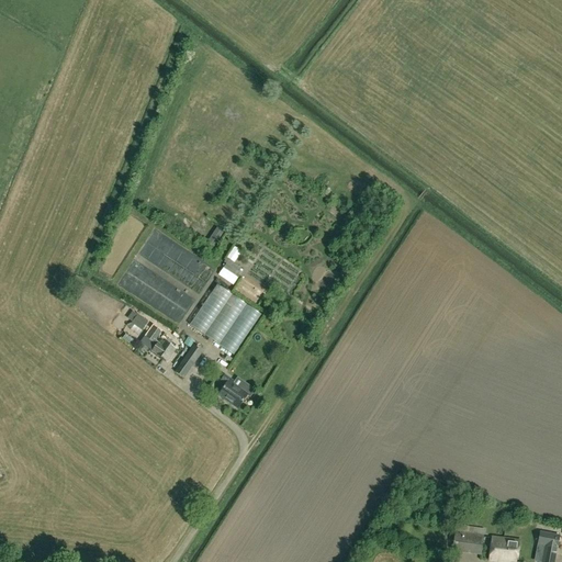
[(206,245),(213,249),(223,234),(216,229),(206,245)]
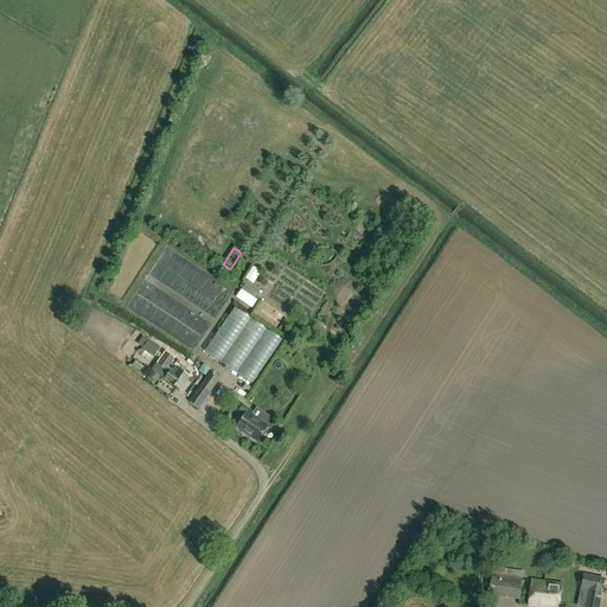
[(133,270),(147,261),(141,253),(127,262),(133,270)]
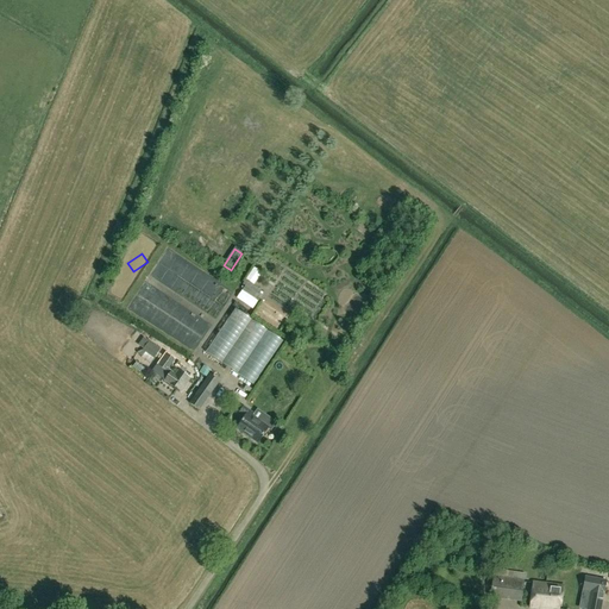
[(242,292),(255,300),(261,292),(245,281),(242,286),(245,288),(242,292)]
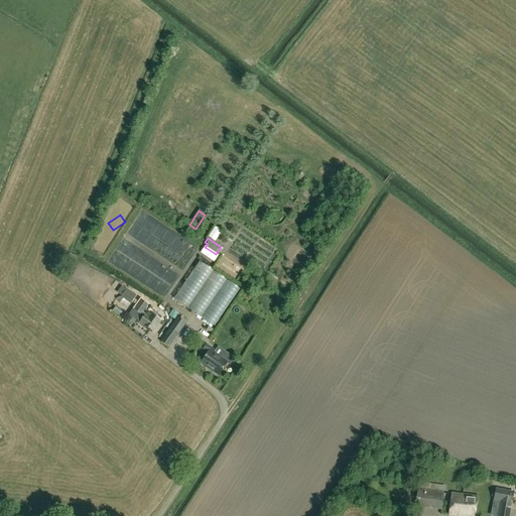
[(200,262),(174,299),(215,327),(240,289),(200,262)]
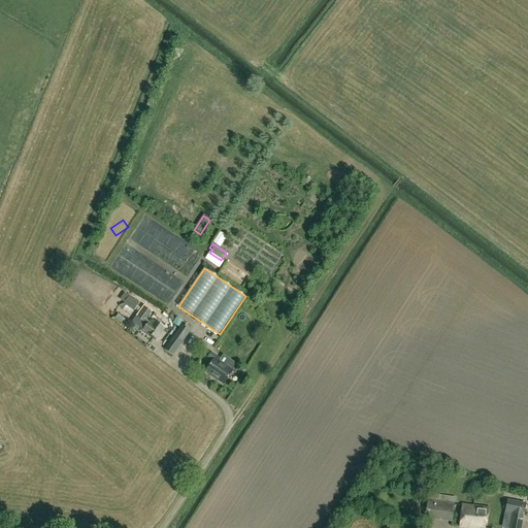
[(140,303),(130,296),(124,304),(134,311),(140,303)]
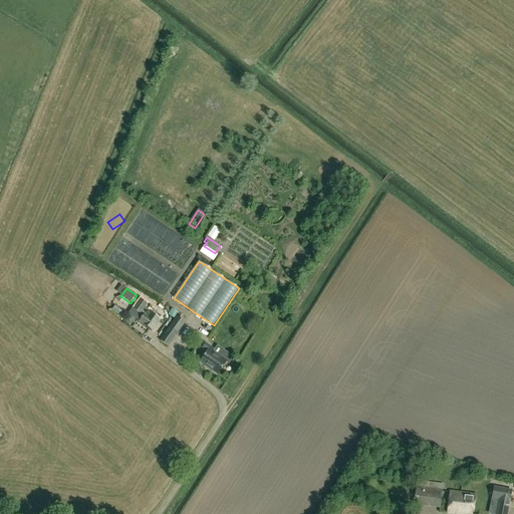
[(150,312),(148,315),(143,312),(148,304),(141,299),(134,310),(144,317),(140,322),(154,331),(162,320),(150,312)]
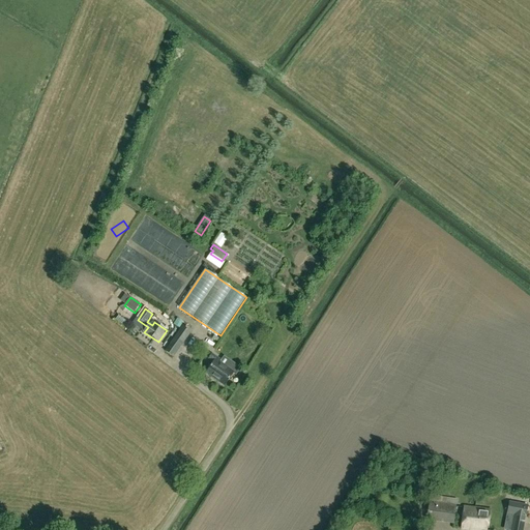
[(164,352),(173,358),(193,331),(184,325),(164,352)]
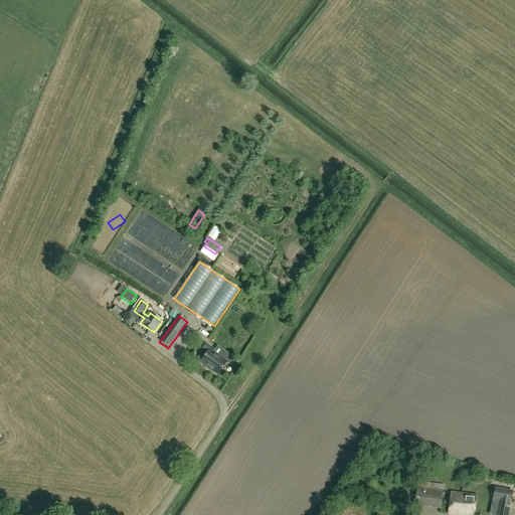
[(200,362),(217,374),(226,362),(217,355),(218,353),(206,344),(203,348),(208,351),(200,362)]
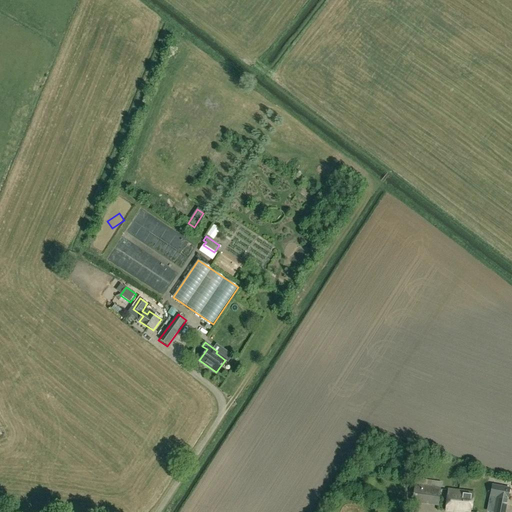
[(443,484),(426,481),(422,481),(421,486),(416,485),(413,502),(439,506),(443,484)]
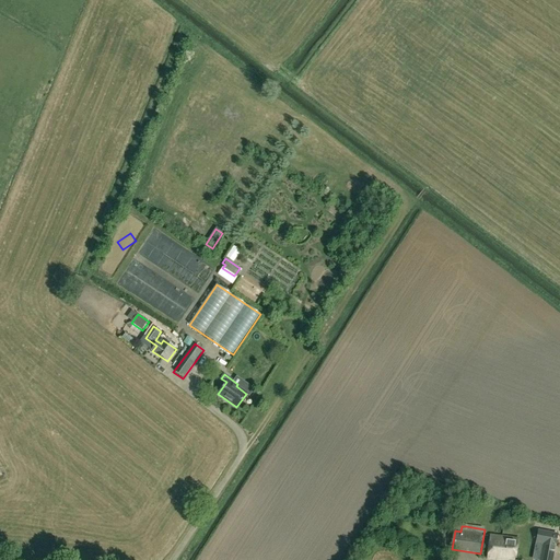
[(552,559),(558,535),(539,532),(536,543),(543,545),(538,559),(552,559)]
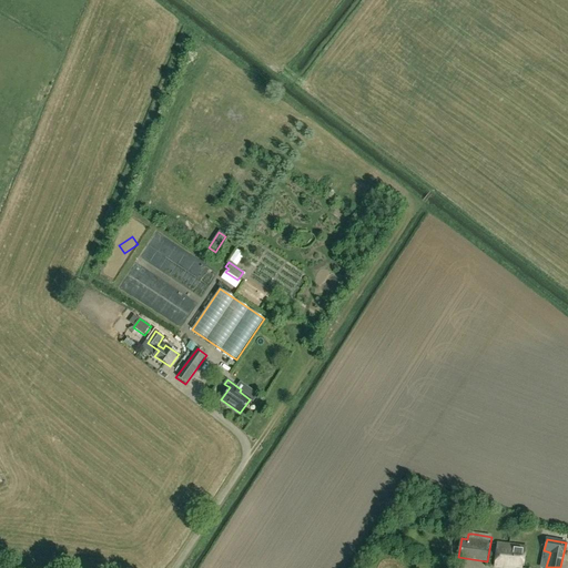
[(523,567),(525,546),(514,545),(497,544),(496,567),(503,567),(523,567)]
